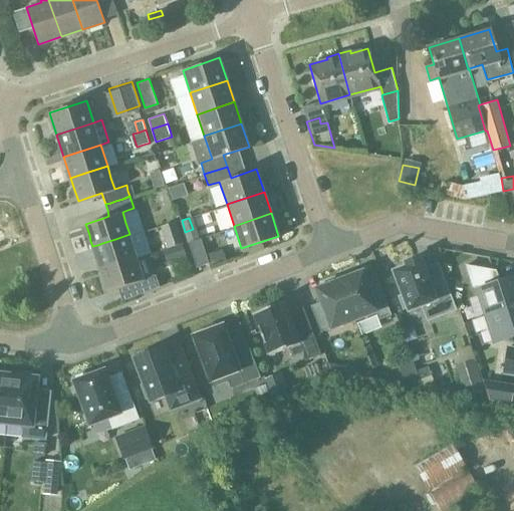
[(179,232),(175,221),(168,223),(171,235),(179,232)]
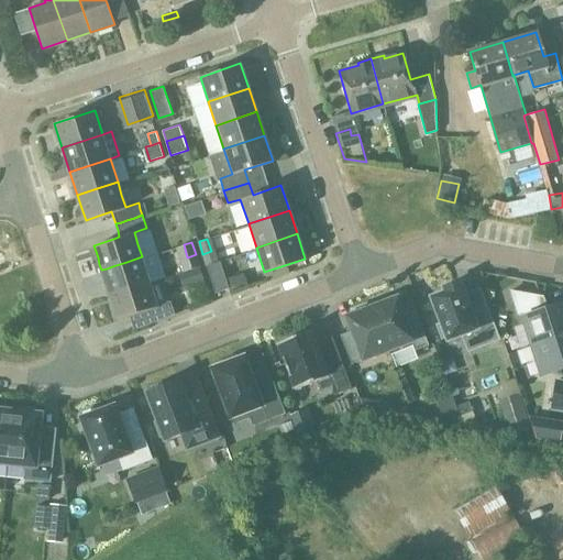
[(159,268),(178,263),(173,248),(155,253),(159,268)]
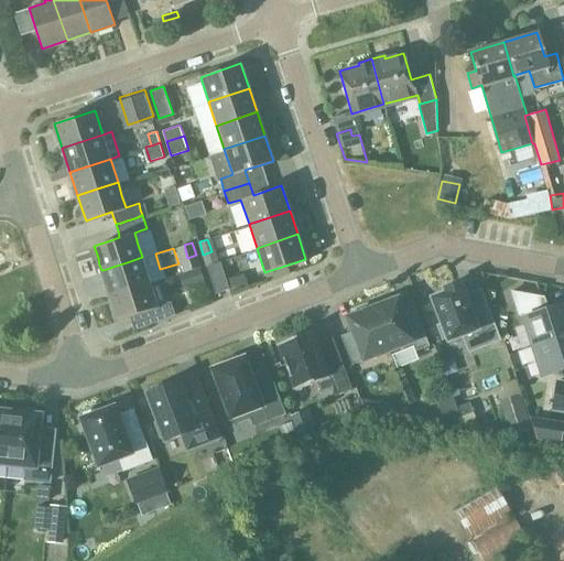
[(253,271),(262,268),(256,248),(247,251),(253,271)]
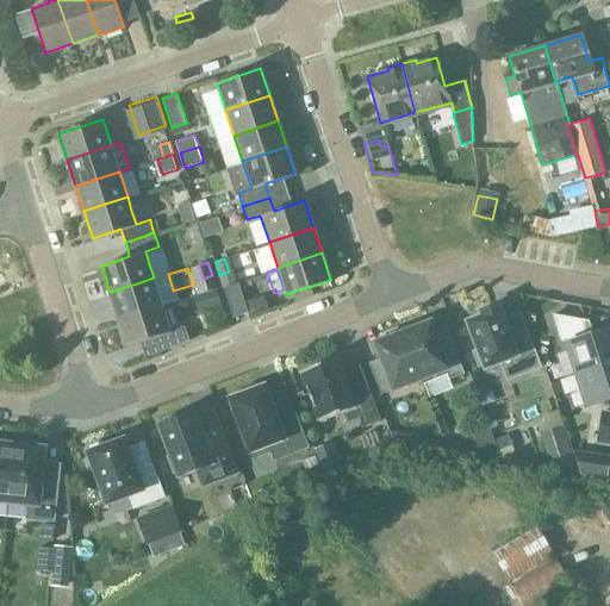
[(137,283),(110,292),(118,318),(162,304),(154,277),(137,283)]
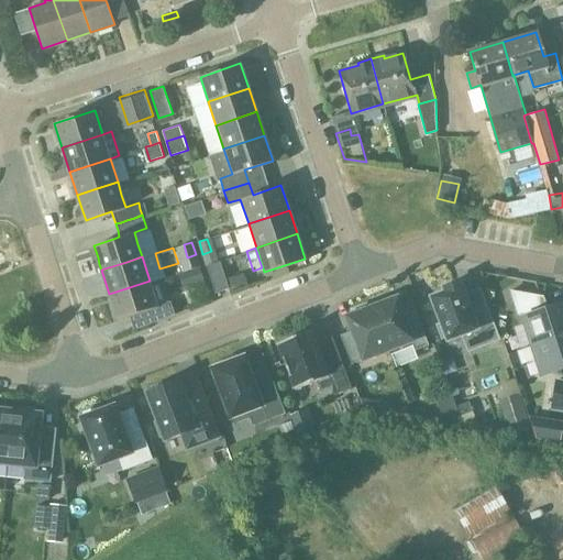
[(220,260),(206,264),(214,292),(229,286),(220,260)]
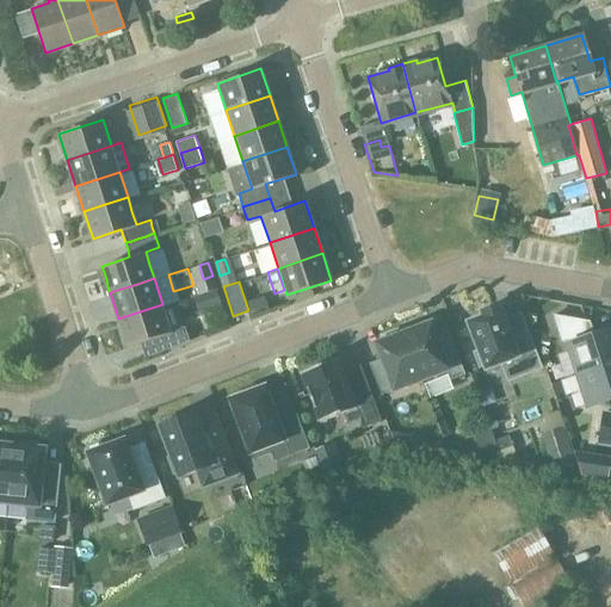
[(216,287),(204,291),(193,295),(199,310),(221,303),(216,287)]
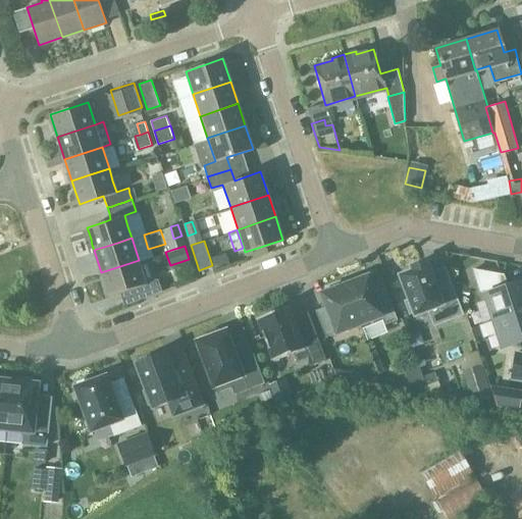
[(139,260),(101,272),(108,295),(135,287),(139,299),(162,291),(158,279),(156,279),(149,256),(139,260)]
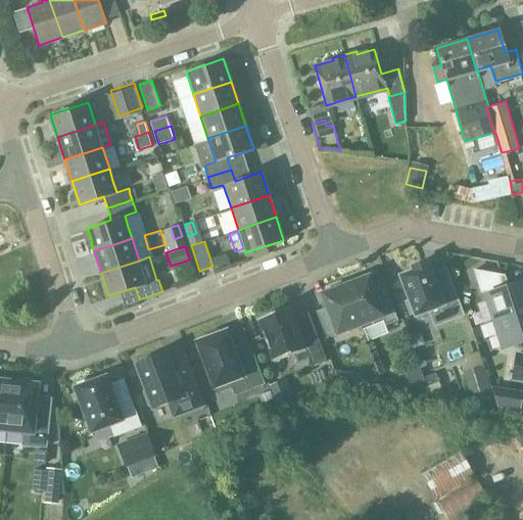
[(430,310),(435,324),(463,314),(453,287),(439,292),(427,261),(412,266),(414,270),(400,275),(410,299),(406,300),(411,313),(414,311),(416,315),(430,310)]
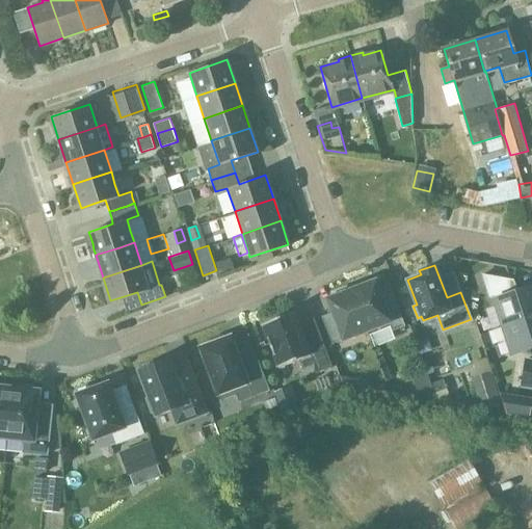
[(493,294),(503,326),(531,316),(531,286),(516,291),(513,279),(482,273),(489,295),(493,294)]
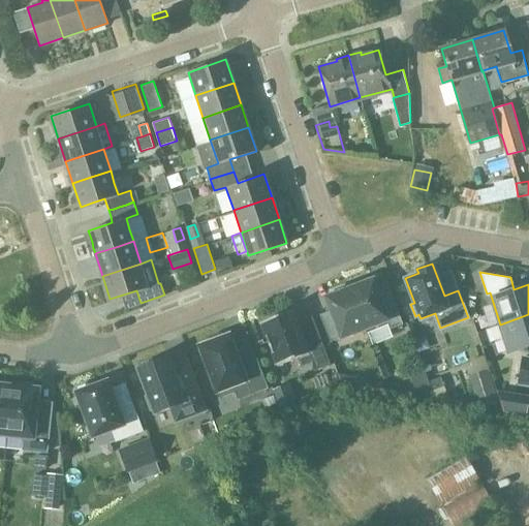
[(348,284),(366,328),(387,319),(391,328),(403,322),(390,288),(380,291),(377,289),(373,279),(363,283),(362,279),(348,284)]
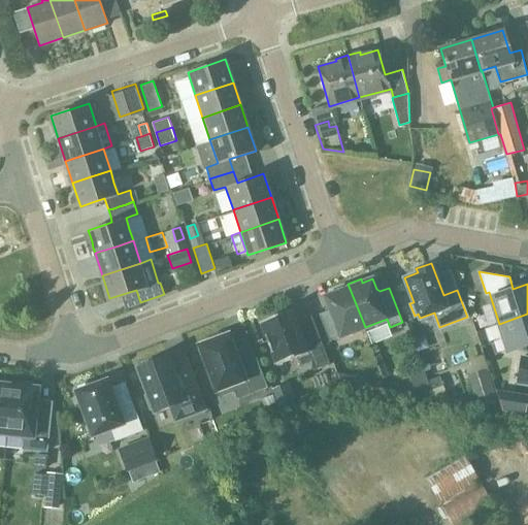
[(320,314),(330,340),(365,327),(348,284),(334,289),(335,293),(326,297),(331,309),(320,314)]
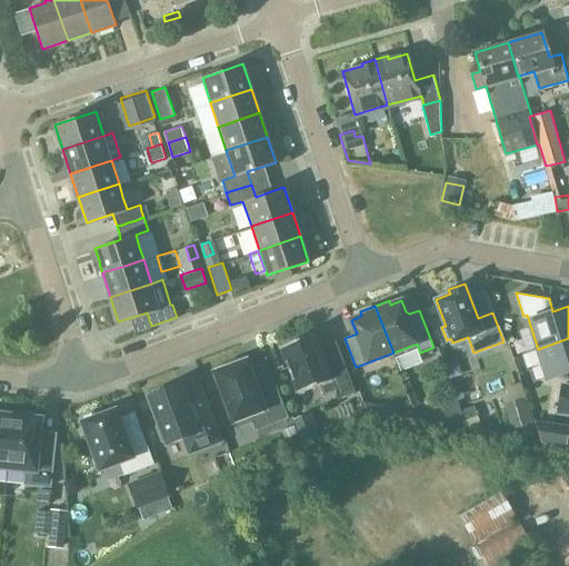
[(327,308),(313,314),(318,326),(332,320),(327,308)]
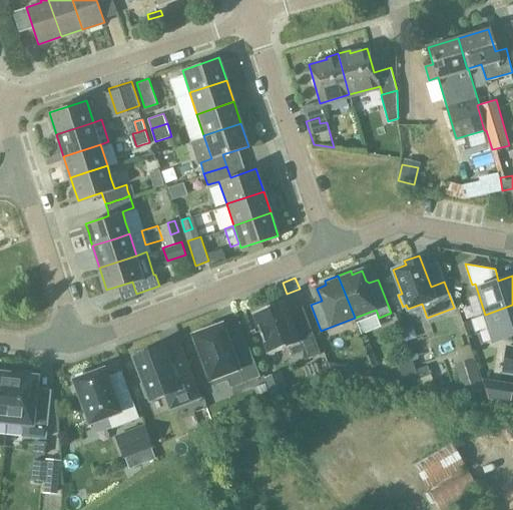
[(284,300),(252,312),(252,313),(253,313),(269,353),(289,346),(293,357),(304,353),(306,359),(321,353),(309,321),(294,327),(285,301),(284,300)]
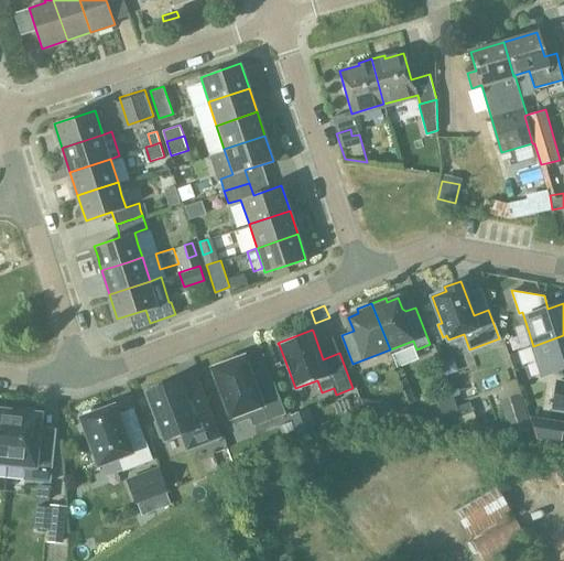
[(563,335),(533,346),(518,351),(522,364),(537,358),(542,376),(563,368),(563,335)]
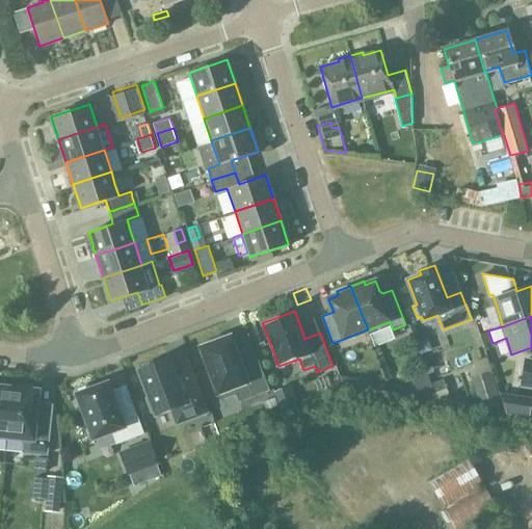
[(212,342),(200,347),(219,399),(236,393),(239,401),(269,390),(259,361),(242,367),(231,336),(228,337),(227,333),(211,338),(212,342)]
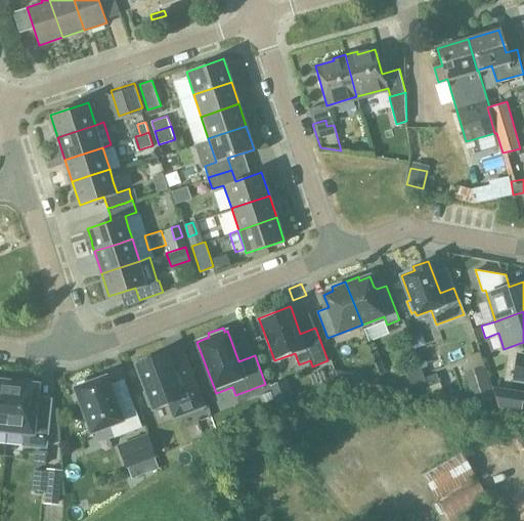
[(142,361),(137,363),(146,389),(143,390),(148,405),(151,404),(153,408),(169,402),(174,416),(203,404),(192,376),(177,382),(166,353),(160,355),(159,352),(141,358),(142,361)]
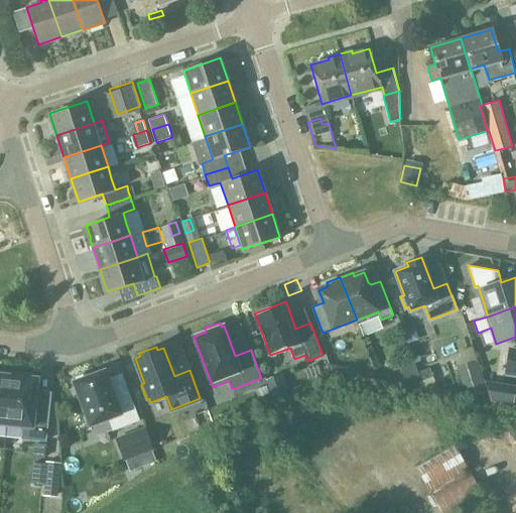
[(515,348),(510,347),(505,373),(515,375),(515,348)]
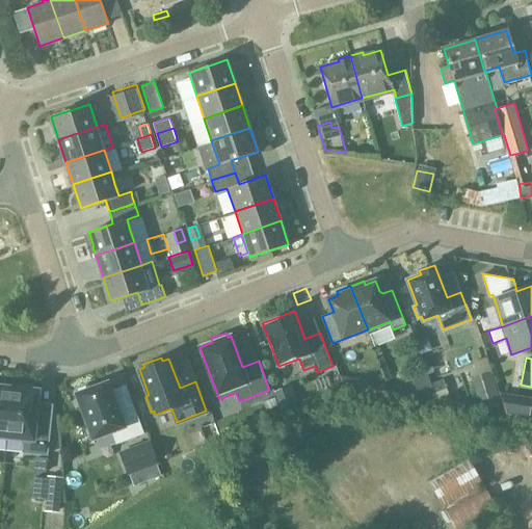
[(499,400),(489,371),(472,377),(481,406),(499,400)]
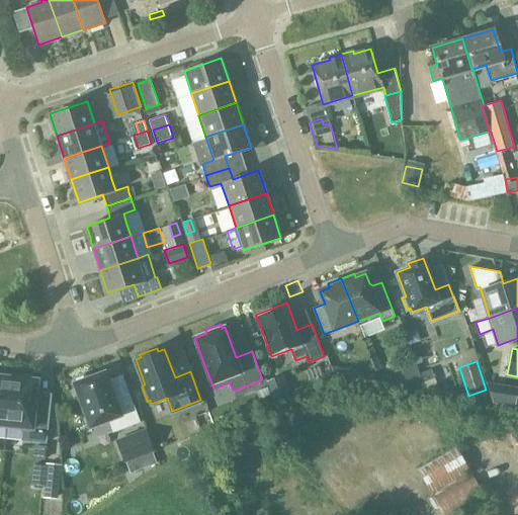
[(349,379),(357,380),(358,369),(350,368),(349,379)]
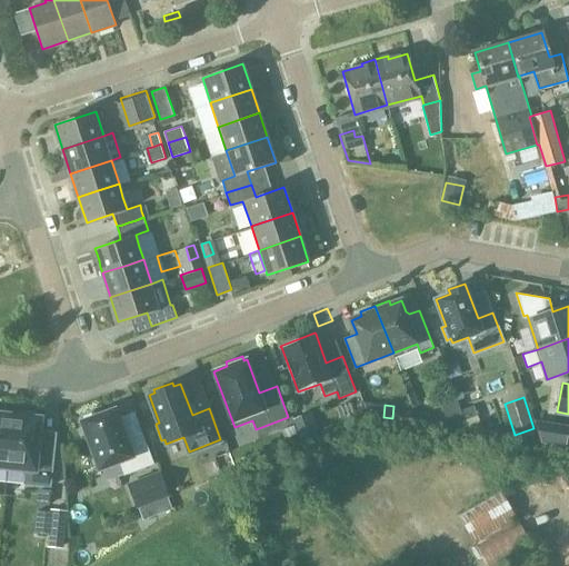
[(461,411),(465,419),(477,415),(473,405),(461,409),(461,411)]
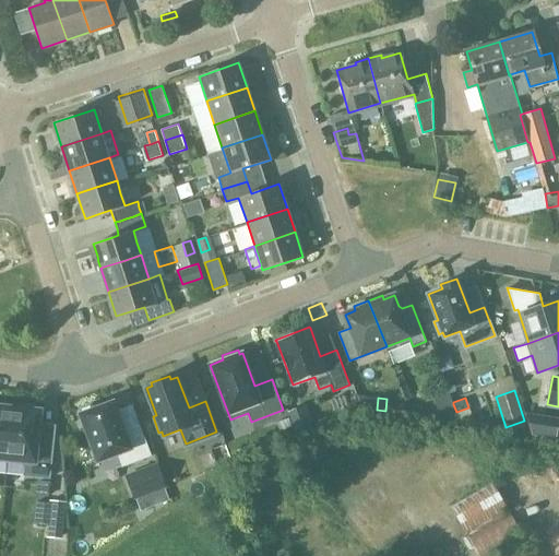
[(0,457),(9,458),(13,405),(8,404),(9,400),(0,399),(0,457)]
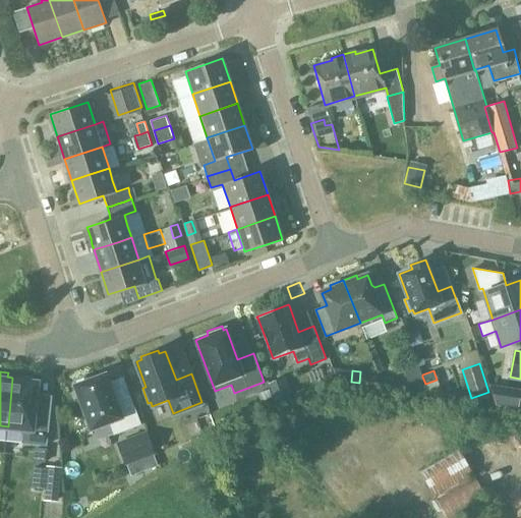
[(91,426),(92,428),(94,427),(110,421),(114,432),(140,422),(130,396),(116,401),(107,375),(106,372),(104,373),(89,380),(87,375),(76,379),(78,383),(76,384),(76,383),(74,384),(75,386),(91,426)]
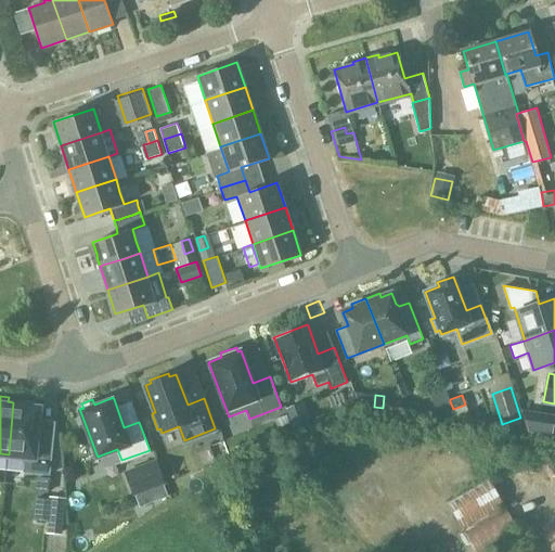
[(18,402),(13,402),(9,454),(26,457),(25,470),(50,472),(54,429),(39,428),(41,406),(36,405),(36,400),(18,398),(18,402)]
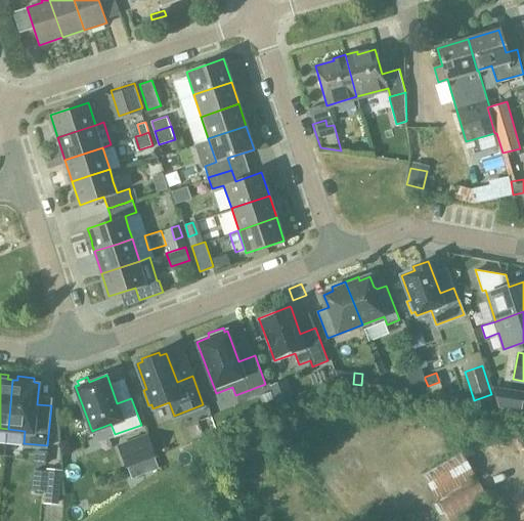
[(428,386),(425,379),(411,384),(415,393),(432,395),(428,386)]
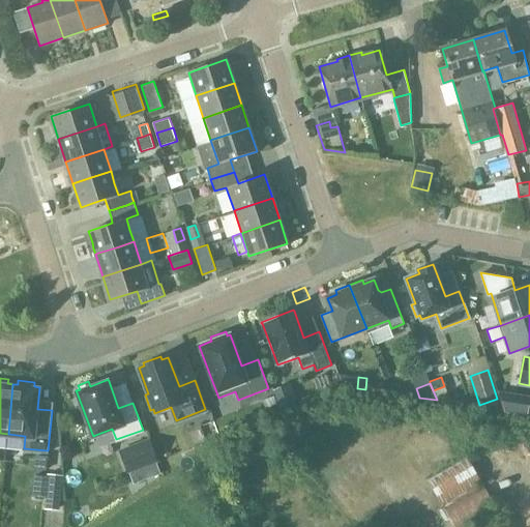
[(297,400),(295,396),(291,384),(273,390),(278,403),(280,406),(297,400)]
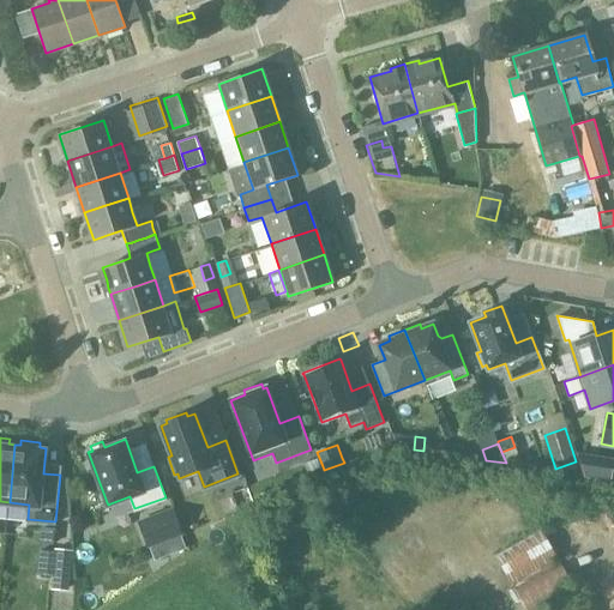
[(182,533),(172,506),(137,519),(146,547),(182,533)]
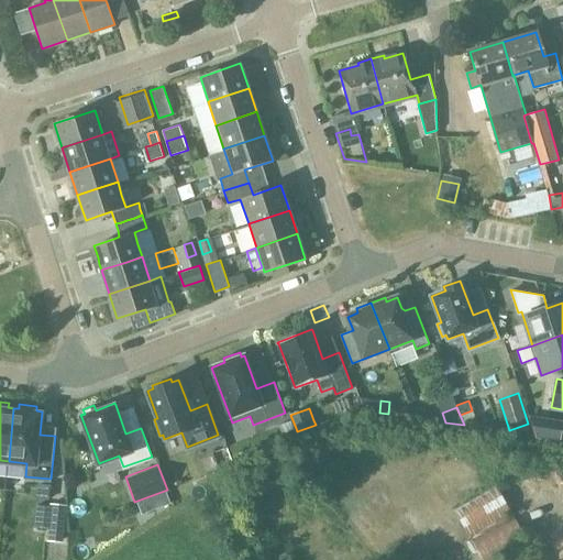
[(48,498),(50,484),(36,483),(34,497),(48,498)]
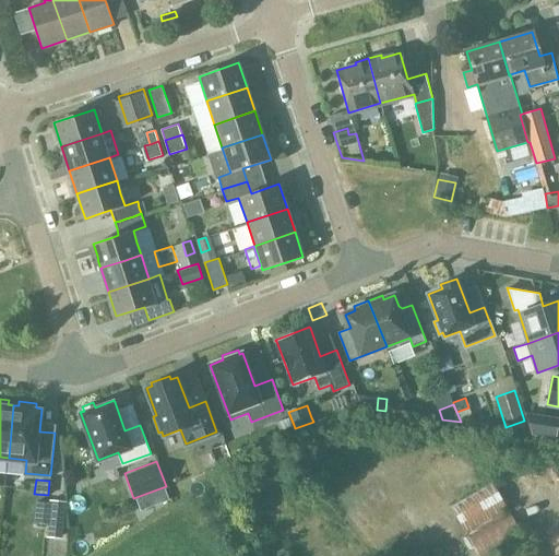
[(467,533),(508,509),(490,481),(450,505),(467,533)]
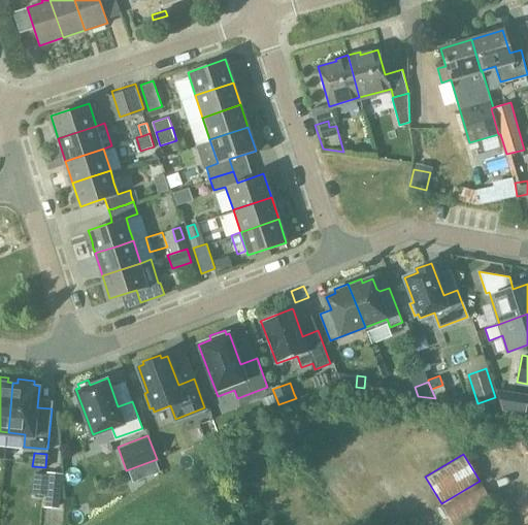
[(47,490),(45,505),(53,506),(60,506),(62,492),(63,477),(56,476),(48,474),(47,490)]
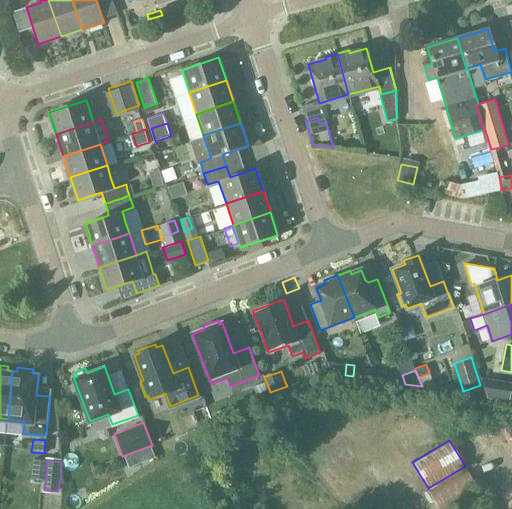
[(440,508),(456,508),(481,494),(465,467),(428,490),(440,508)]
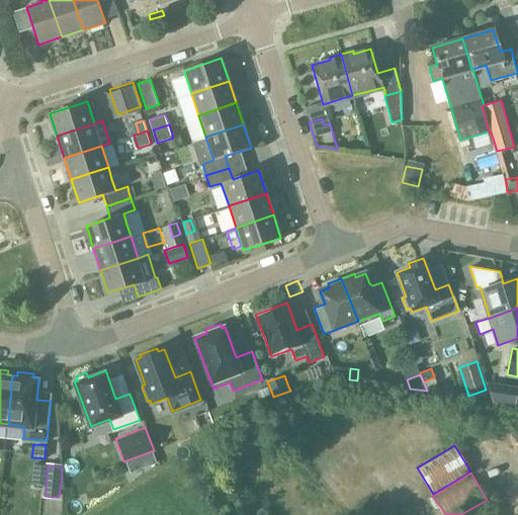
[(495,514),(489,504),(469,514),(495,514)]
